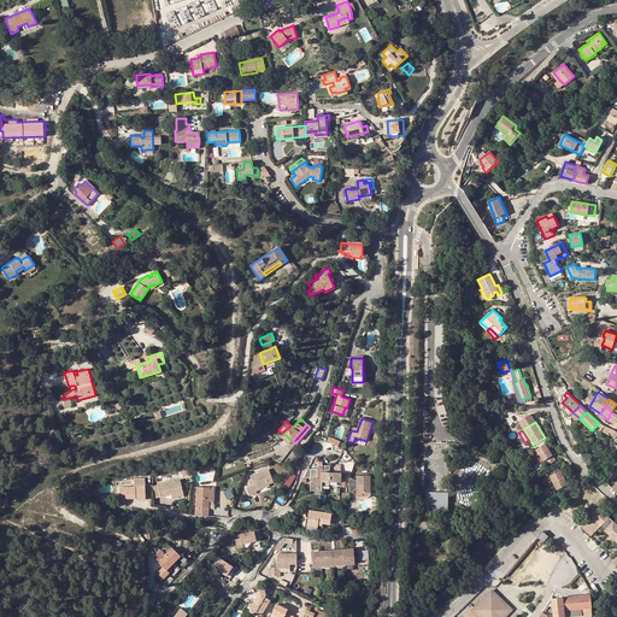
[(553,456),(546,444),(536,450),(534,451),(538,456),(541,453),(545,460),(553,456)]
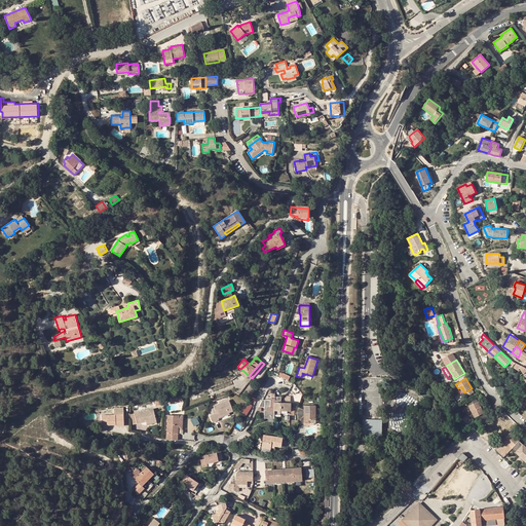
[(253,397),(242,412),(247,415),(258,400),(253,397)]
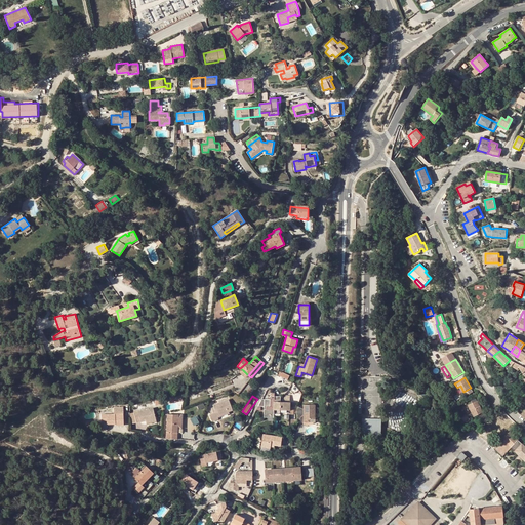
[(274,400),(274,396),(271,396),(271,399),(265,399),(264,417),(274,417),(274,414),(274,410),(280,410),(289,410),(289,402),(280,402),(280,396),(276,396),(276,400),(274,400)]
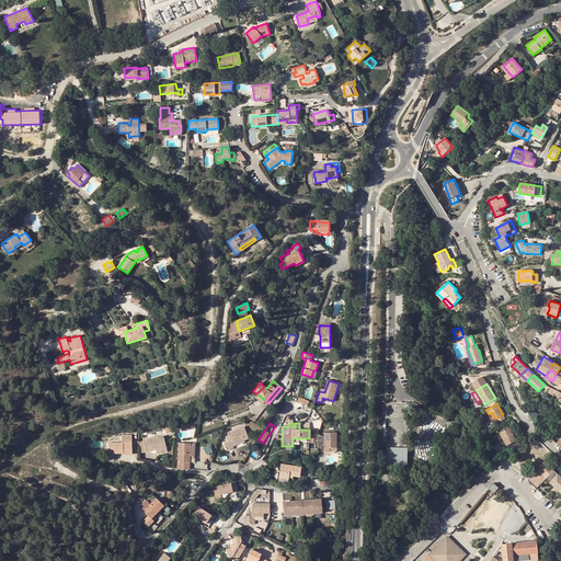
[(232,444),(244,439),(248,438),(244,427),(228,433),(228,435),(226,436),(227,438),(228,442),(226,442),(224,443),(226,450),(233,448),(232,446),(232,444)]
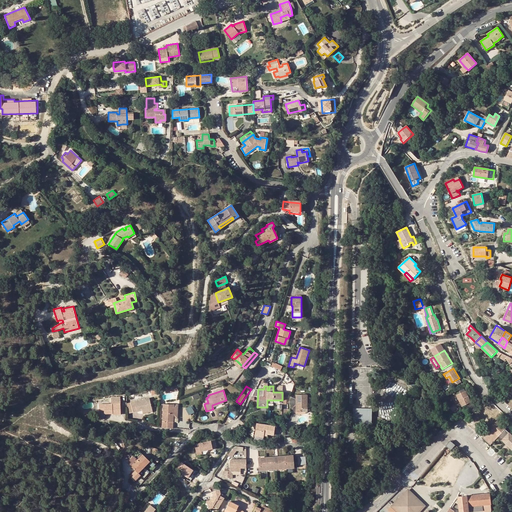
[(463,407),(471,403),(466,391),(457,395),(463,407)]
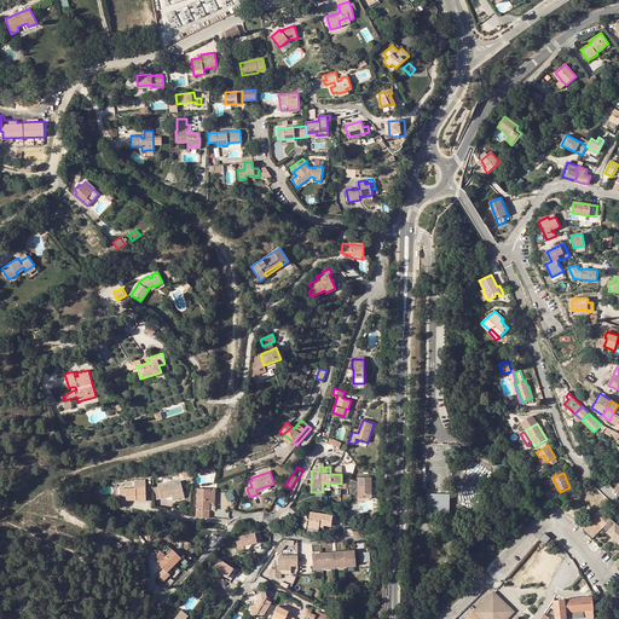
[(358,476),(357,484),(357,486),(350,486),(350,495),(354,498),(357,495),(370,496),(371,478),(358,476)]
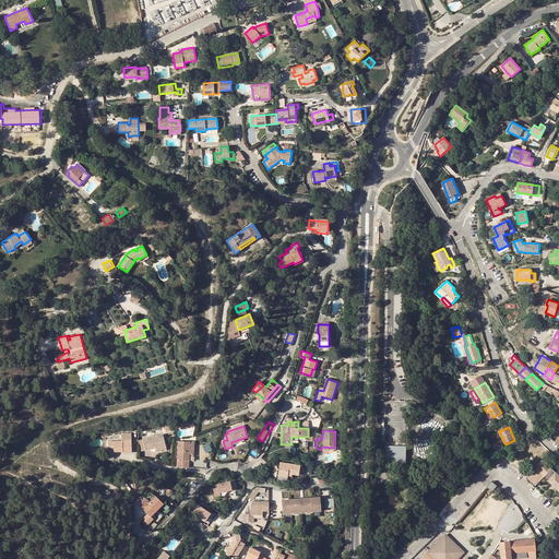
[(131,440),(131,432),(121,433),(121,440),(108,441),(108,449),(114,449),(114,452),(122,451),(122,452),(132,452),(131,440)]
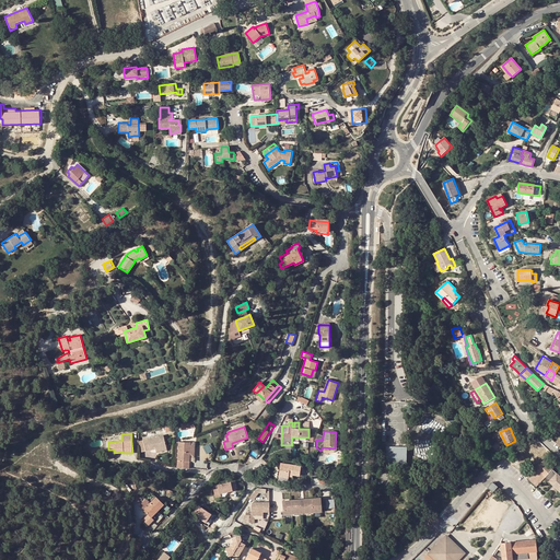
[(154,447),(155,448),(155,450),(166,447),(163,435),(142,440),(146,451),(150,450),(149,448),(154,447)]
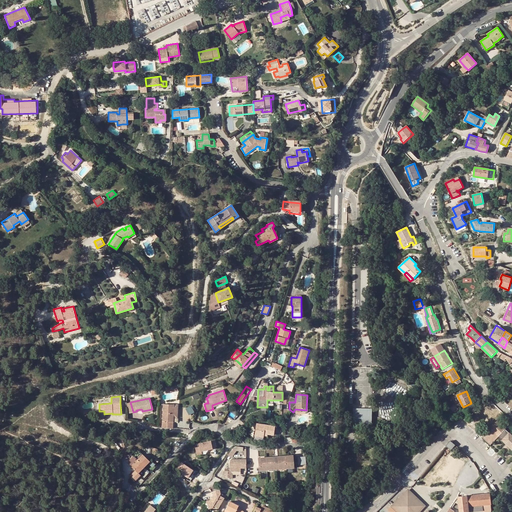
[(407,413),(411,414),(417,400),(412,398),(407,413)]
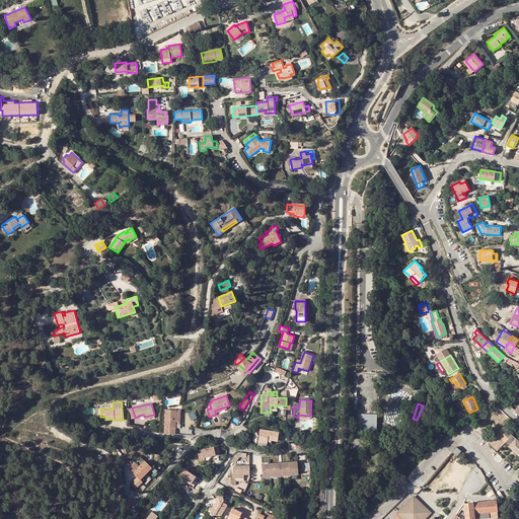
[(175,424),(175,411),(165,410),(164,433),(169,434),(169,428),(174,428),(175,428),(175,424)]
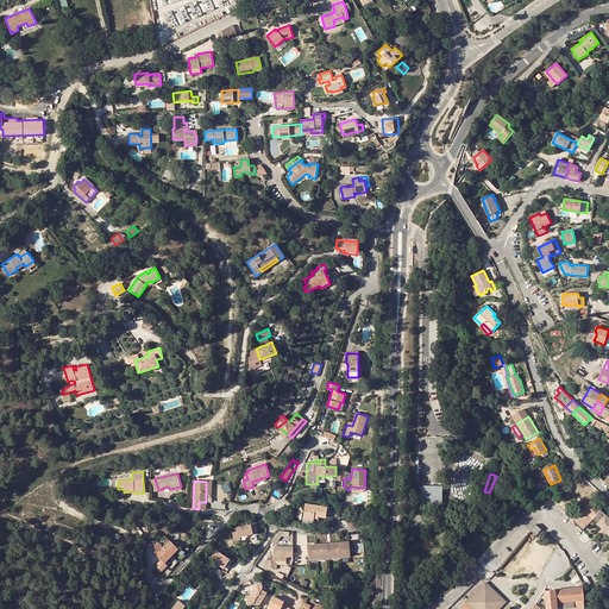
[(443,491),(420,491),(420,507),(443,507),(443,491)]
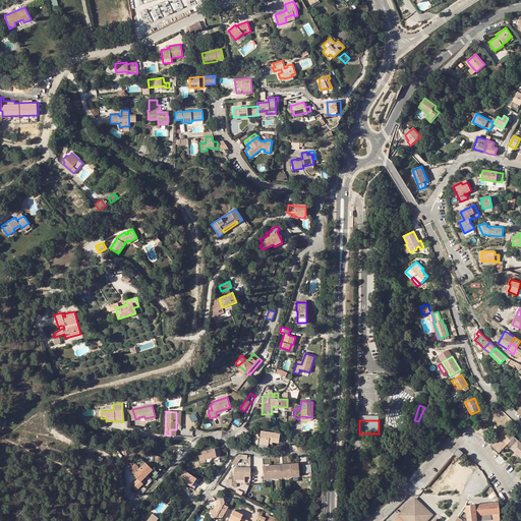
[(508,444),(520,456),(520,443),(506,428),(493,442),(502,451),(508,444)]
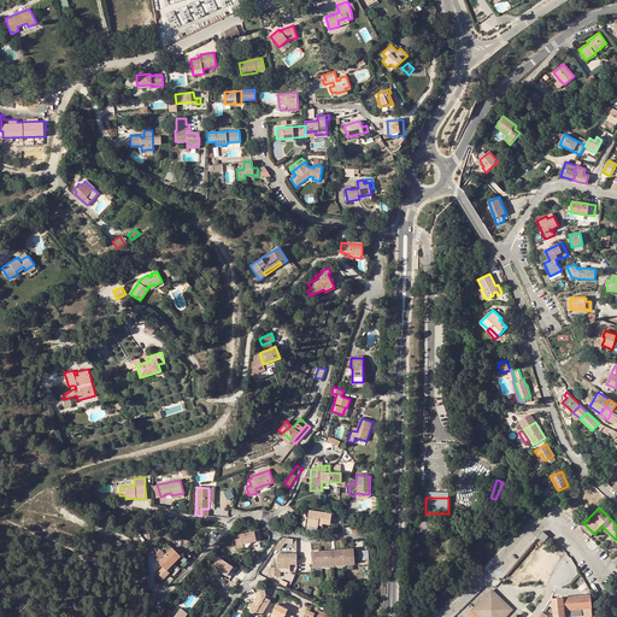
[(317,522),(322,522),(329,523),(330,513),(309,510),(306,524),(317,527),(317,524),(317,522)]
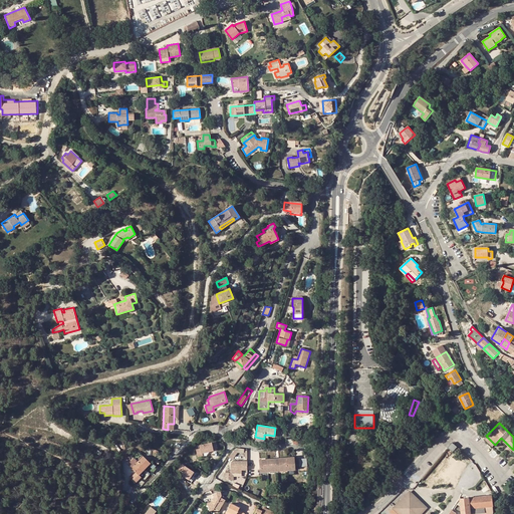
[(495,445),(486,436),(484,439),(493,447),(495,445)]
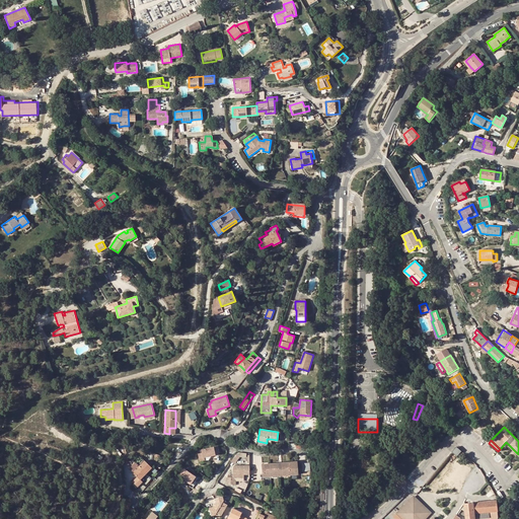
[(198,454),(200,461),(205,460),(204,458),(216,455),(215,454),(220,453),(218,446),(201,450),(202,454),(198,454)]
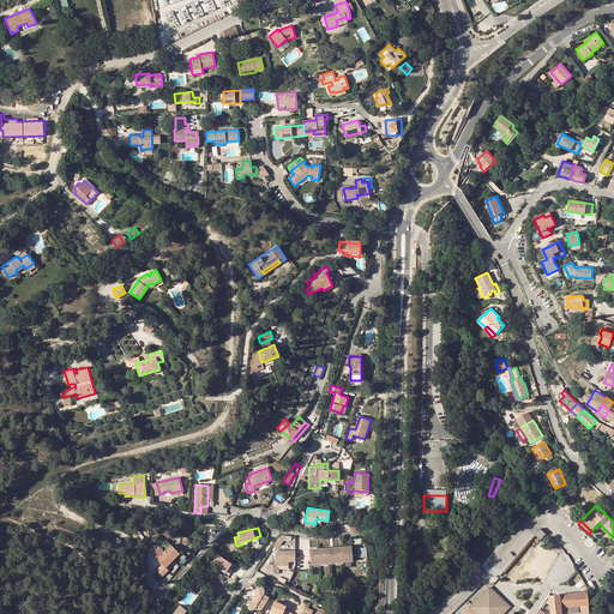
[(536,534),(542,540),(548,533),(542,528),(536,534)]
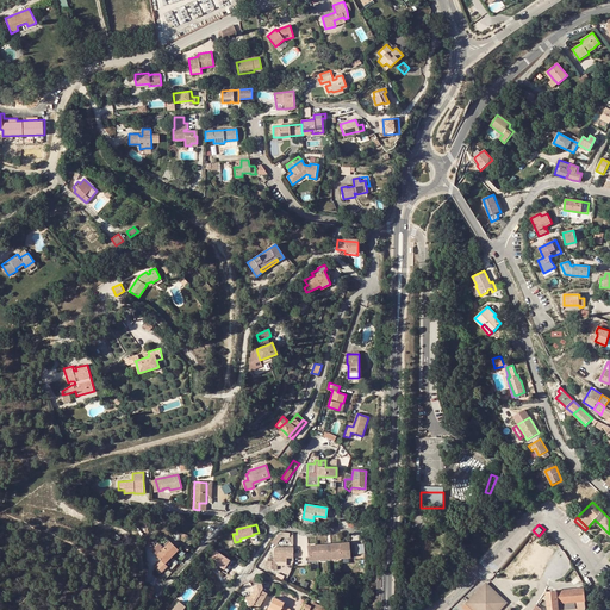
[(278,534),(271,543),(274,546),(281,535),(278,534)]
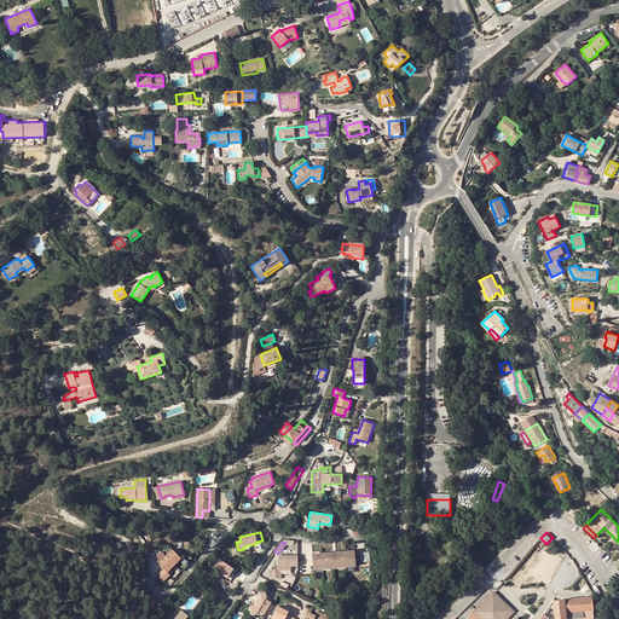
[(180,557),(173,549),(158,563),(166,571),(172,566),(180,557)]
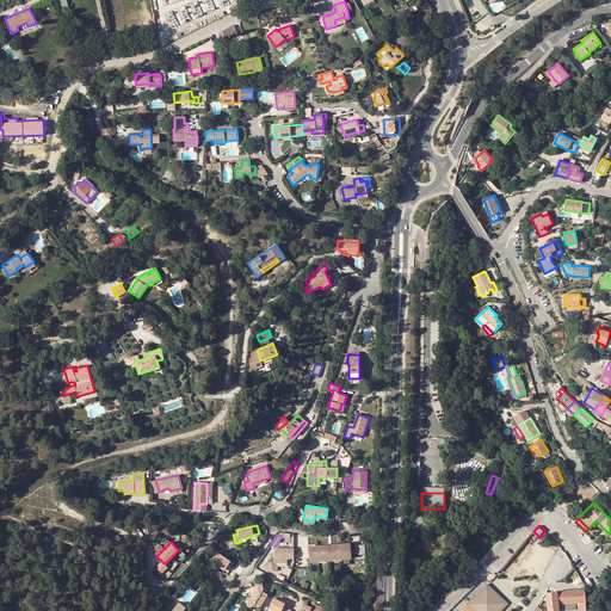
[(350,557),(350,543),(337,544),(337,559),(343,559),(350,557)]
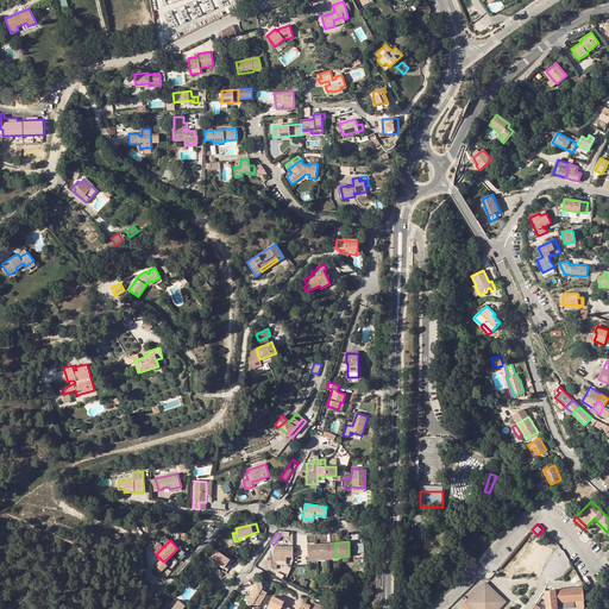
[(332,557),(336,557),(336,542),(331,544),(331,551),(326,552),(325,544),(308,545),(309,559),(318,558),(326,558),(332,557)]
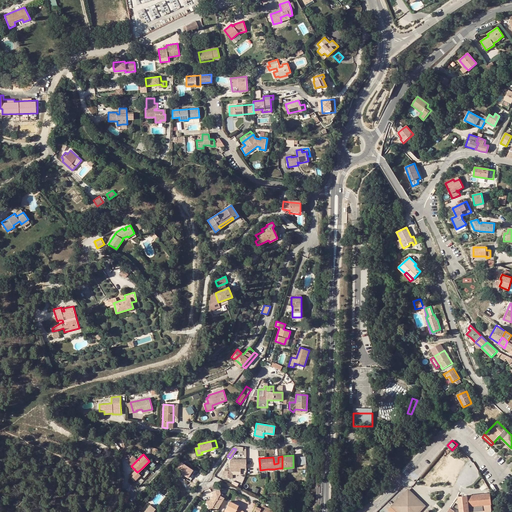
[(305,457),(302,457),(298,457),(299,465),(302,464),(306,464),(305,457)]
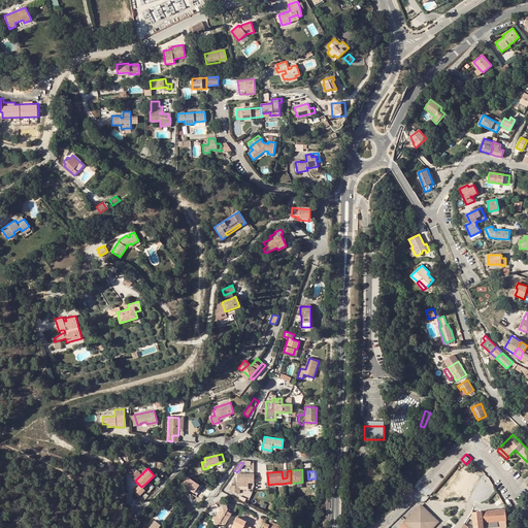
[(254,483),(254,473),(238,473),(237,475),(237,486),(240,486),(248,486),(248,483),(254,483)]
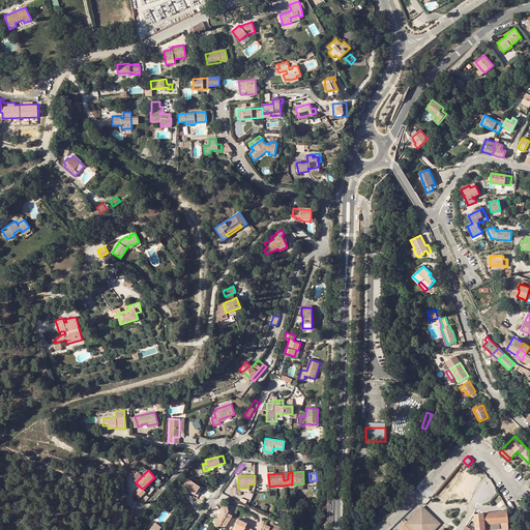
[(433,529),(440,524),(422,506),(406,524),(411,529),(433,529)]
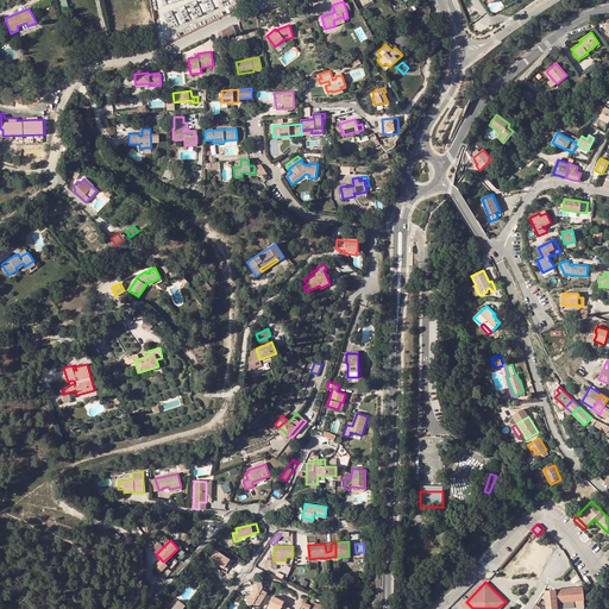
[(253,602),(259,606),(267,592),(262,589),(262,586),(262,583),(252,585),(253,590),(250,595),(245,596),(249,604),(252,604),(253,602)]
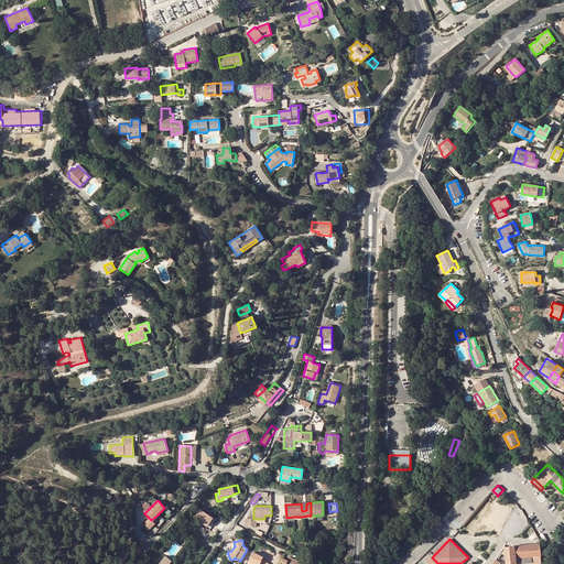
[(532,563),(541,563),(541,562),(542,562),(540,544),(505,548),(506,555),(506,563),(517,563),(517,559),(532,557),(532,563)]
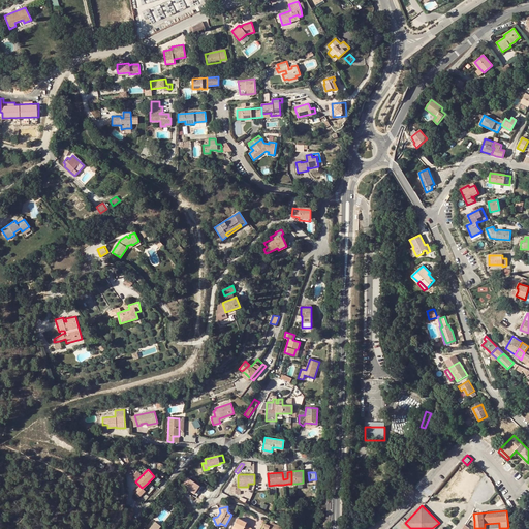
[(251,528),(252,528),(245,525),(247,522),(243,521),(237,518),(231,528),(251,528)]
